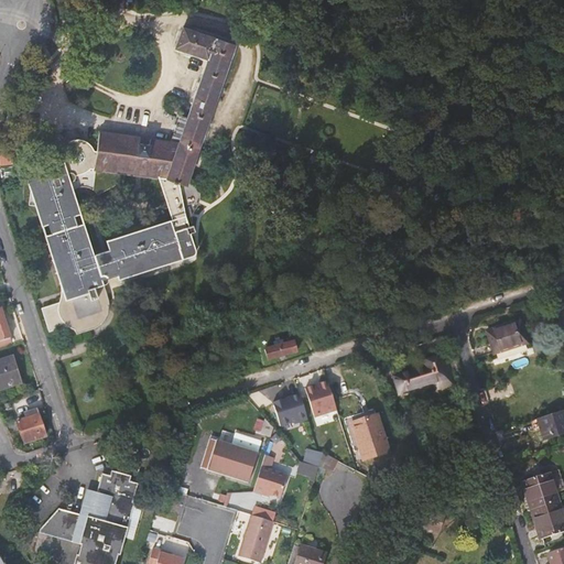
[(238,46),(185,28),(179,49),(187,52),(187,55),(193,57),(194,54),(210,61),(191,119),(183,117),(173,143),(170,159),(176,160),(169,180),(188,186),(191,180),(204,142),(209,129),(208,129),(232,60),(232,61),(238,46)]
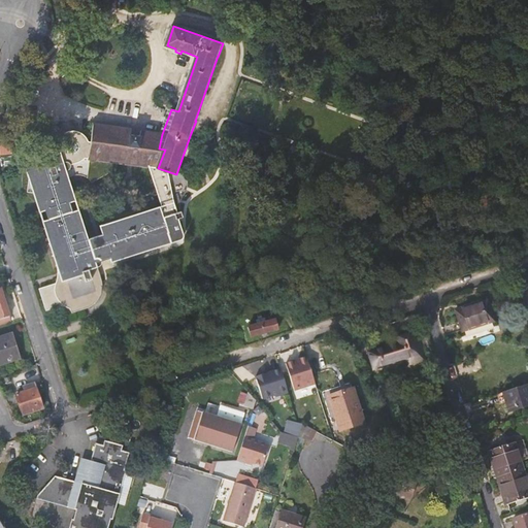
[(7,113),(4,123),(4,124),(11,126),(15,111),(9,109),(7,113)]
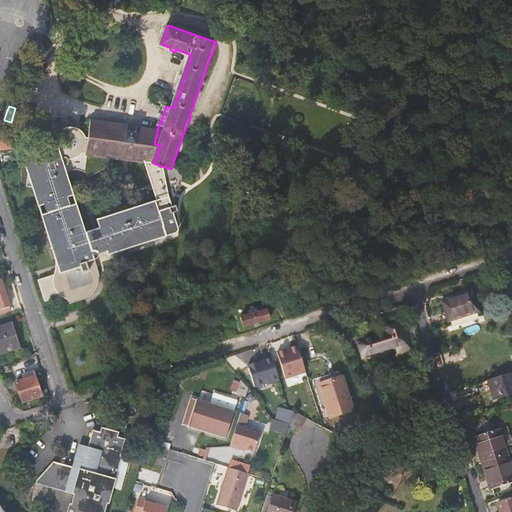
[(137,134),(127,133),(128,126),(92,121),(91,133),(86,154),(115,158),(144,162),(153,163),(160,145),(154,144),(157,130),(139,127),(137,134)]
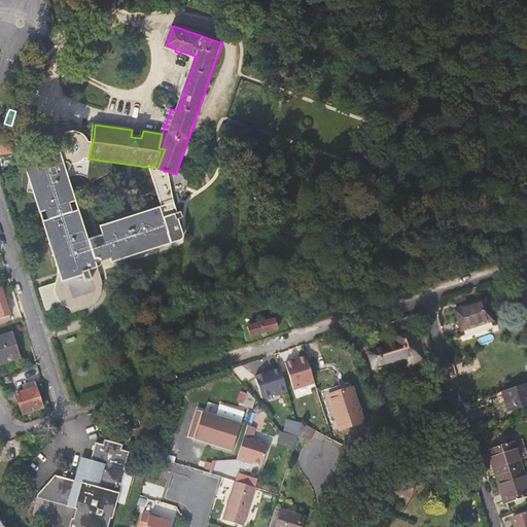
[(116,170),(118,163),(89,159),(94,137),(91,136),(89,135),(86,133),(83,132),(79,131),(76,132),(72,132),(69,134),(65,137),(62,141),(60,145),(55,144),(54,152),(61,152),(72,188),(86,181),(116,170)]
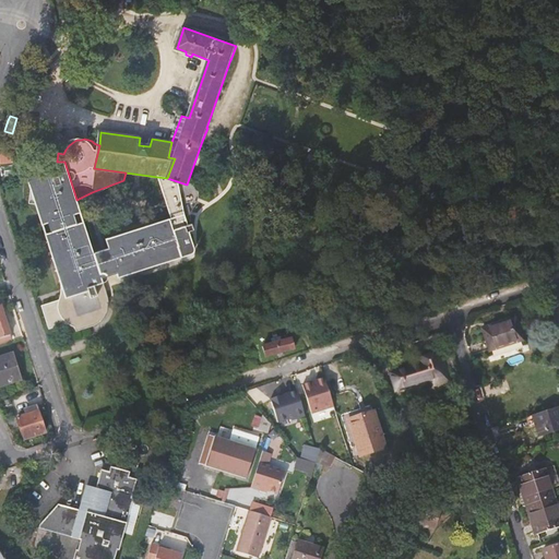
[(14,144),(0,145),(0,164),(16,163),(14,144)]
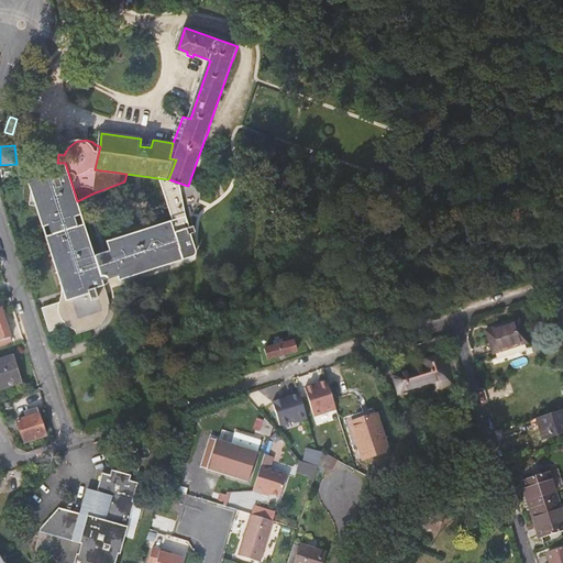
[(36,162),(34,169),(25,173),(31,190),(29,209),(37,211),(46,236),(57,233),(61,246),(51,251),(67,304),(44,310),(51,332),(65,327),(64,321),(72,318),(74,324),(77,332),(79,334),(83,339),(86,341),(91,343),(95,343),(98,343),(101,342),(106,341),(110,337),(113,332),(116,327),(116,322),(116,318),(103,283),(99,267),(89,238),(79,241),(75,228),(85,224),(77,201),(65,163),(57,163),(58,154),(47,153),(47,163),(36,162)]
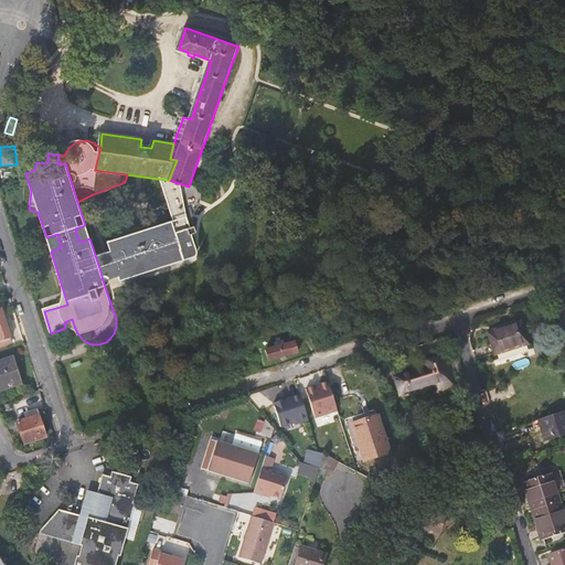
[(192,180),(191,180),(189,187),(169,180),(159,179),(173,223),(177,233),(194,227),(193,224),(191,219),(191,214),(192,211),(194,209),(195,205),(198,202),(198,198),(199,193),(196,188),(195,183),(192,180)]
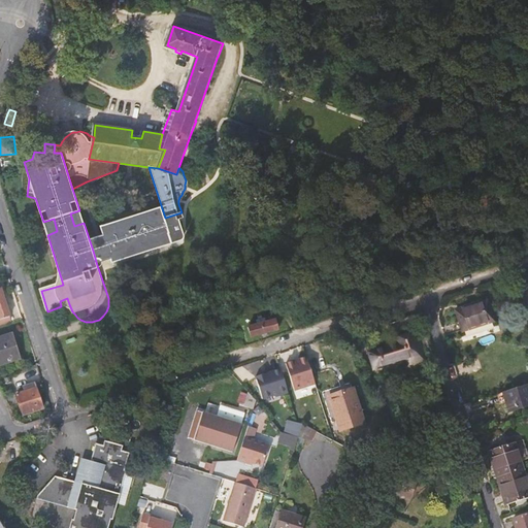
[(106,246),(110,260),(111,263),(172,242),(170,234),(173,233),(174,237),(176,239),(178,239),(180,239),(182,238),(183,237),(184,235),(178,220),(184,218),(182,212),(165,218),(162,208),(101,228),(106,246)]
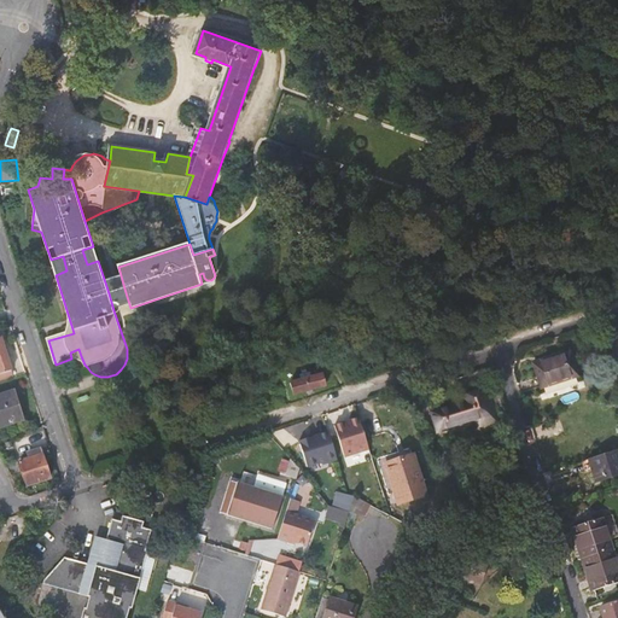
[(98,261),(93,246),(82,250),(87,264),(98,261)]
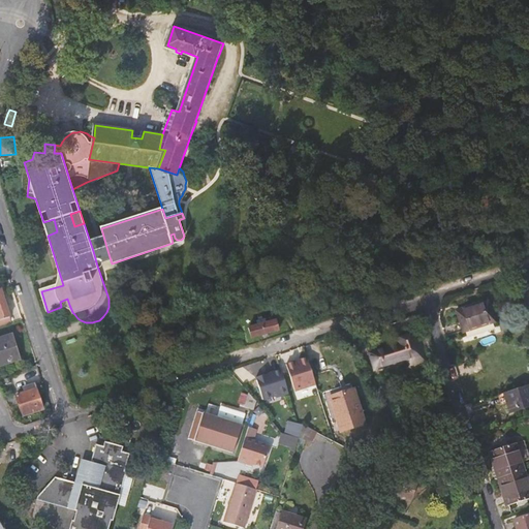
[(43,222),(48,236),(57,231),(54,219),(43,222)]
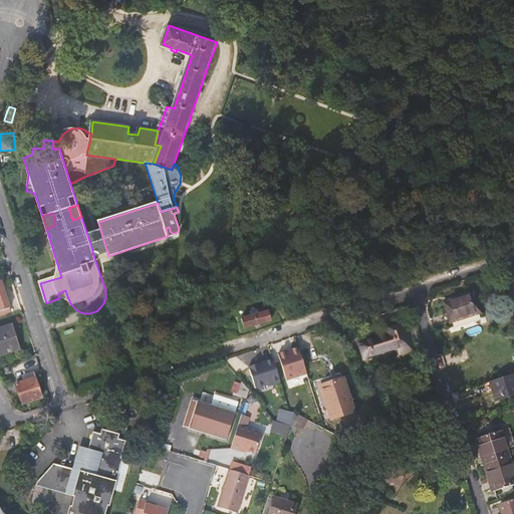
[(94,258),(107,253),(103,240),(90,244),(94,258)]
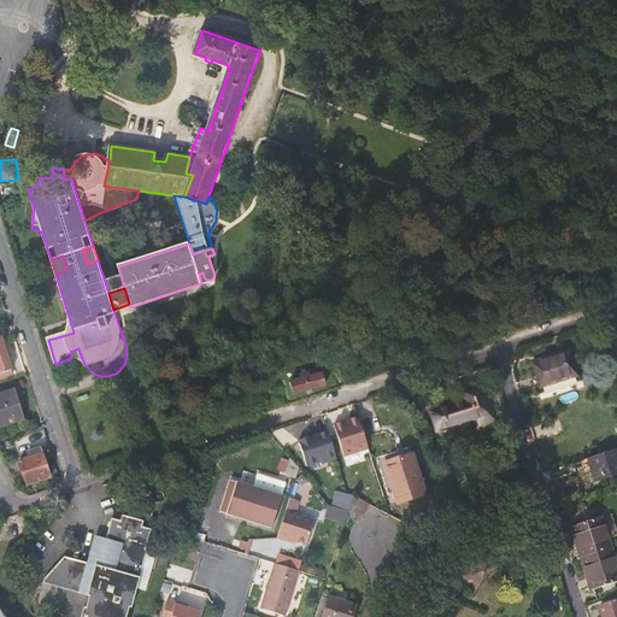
[(0,372),(12,370),(1,338),(0,338),(0,372)]
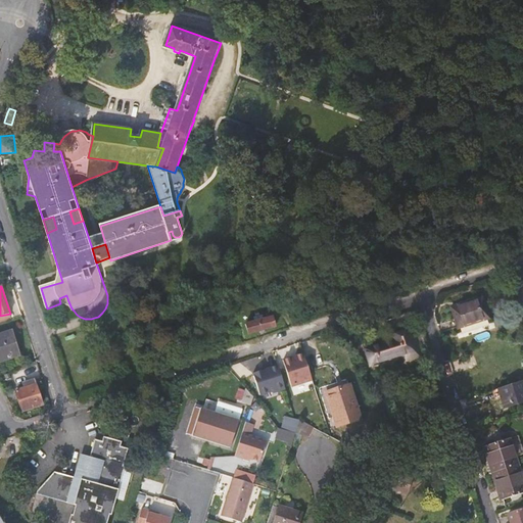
[(43,310),(47,308),(41,288),(36,290),(43,310)]
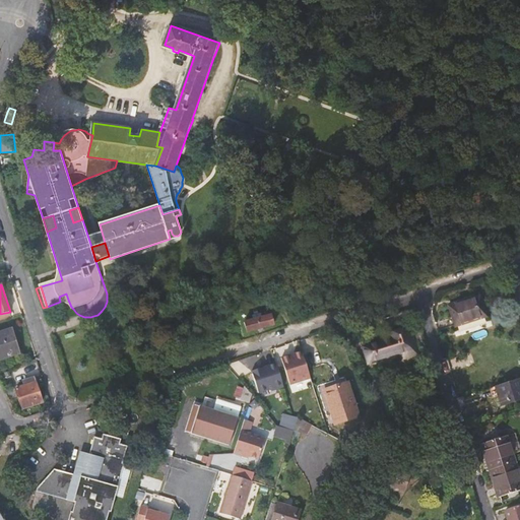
[(449,306),(456,326),(485,317),(479,297),(449,306)]
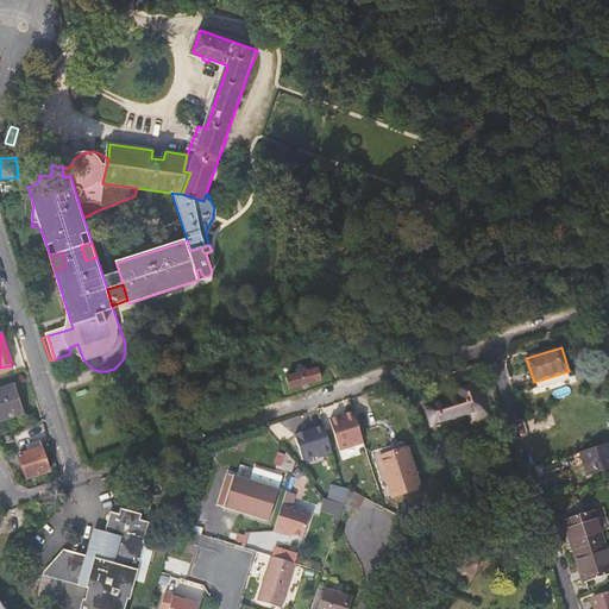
[(0,368),(0,375),(14,371),(12,365),(0,368)]
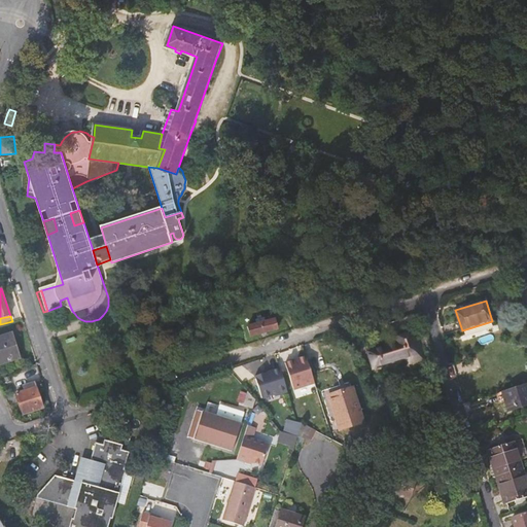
[(275,321),(250,328),(252,338),(278,330),(275,321)]
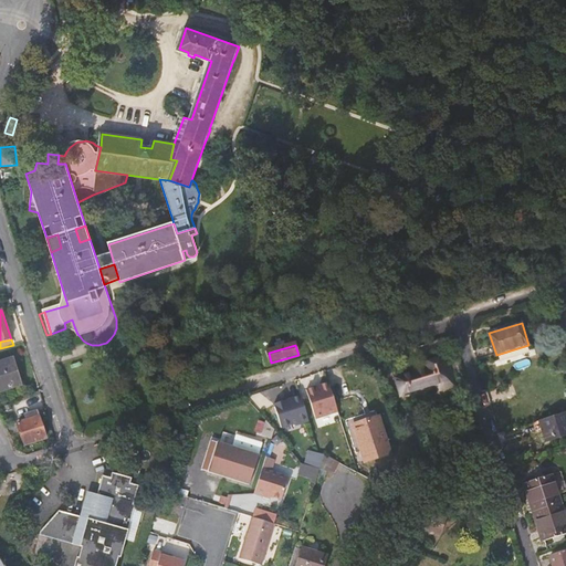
[(400,379),(406,395),(439,384),(441,390),(454,385),(446,357),(429,364),(431,368),(400,379)]
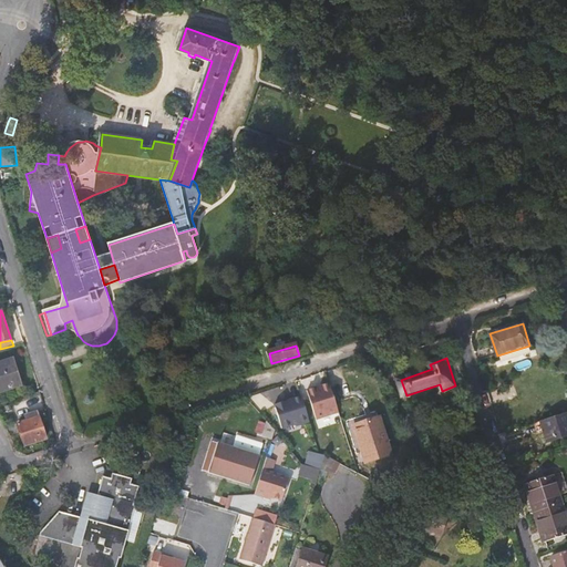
[(0,363),(0,389),(1,392),(21,385),(12,360),(0,363)]
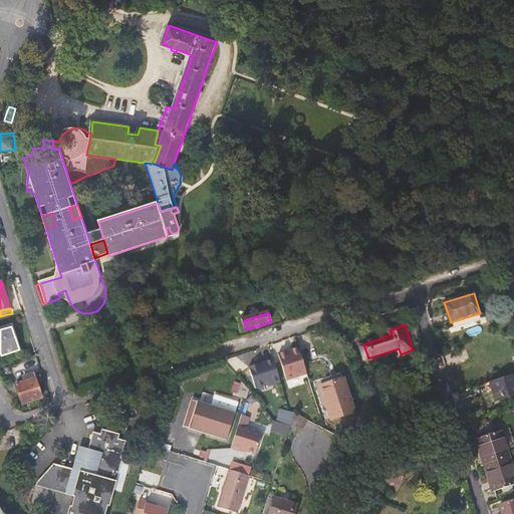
[(281,354),(289,380),(309,374),(301,348),(294,350),(294,352),(290,354),(289,351),(281,354)]
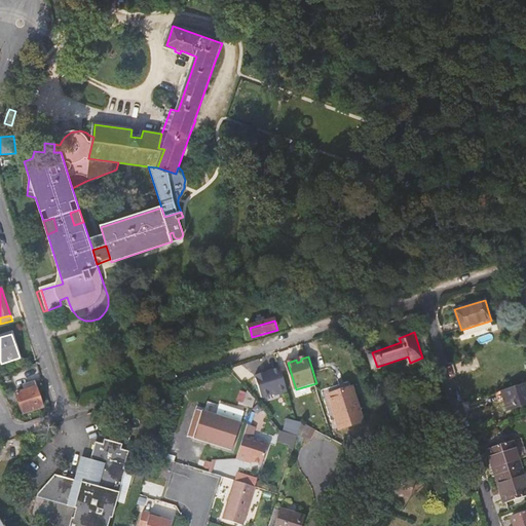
[(276,393),(278,396),(289,392),(282,368),(273,370),(274,372),(268,374),(268,372),(257,375),(263,398),(276,393)]
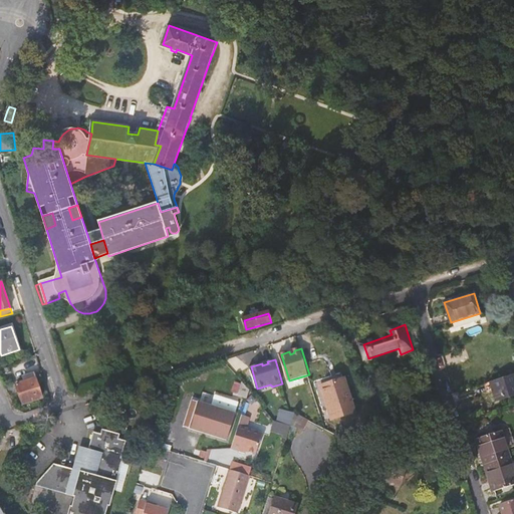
[(19,367),(18,361),(3,366),(5,371),(19,367)]
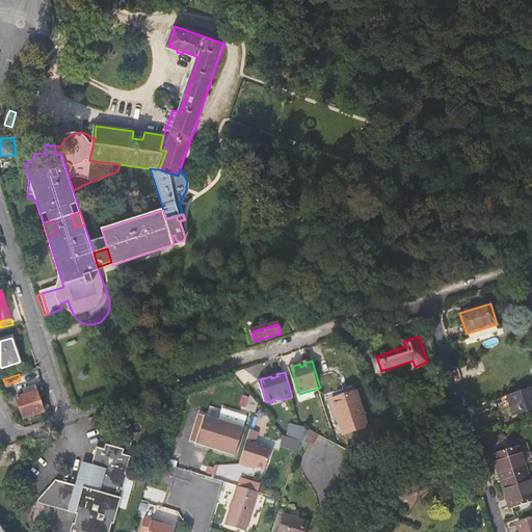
[(514,416),(531,409),(531,387),(510,394),(508,395),(514,416)]
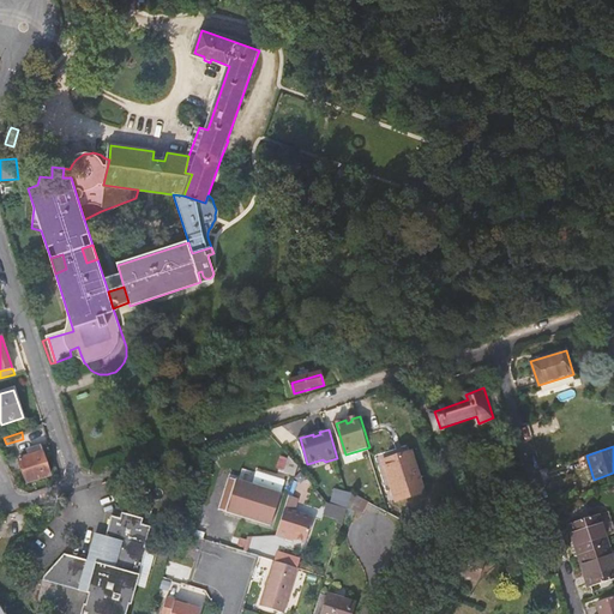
[(19,461),(26,482),(49,475),(40,447),(28,451),(29,457),(19,461)]
